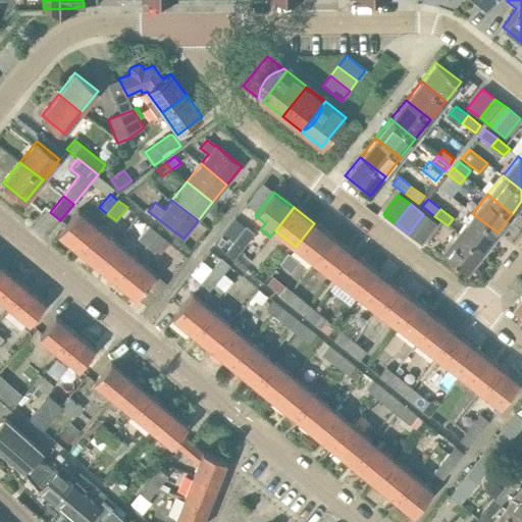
[(77,249),(97,225),(77,210),(58,232),(77,249)]
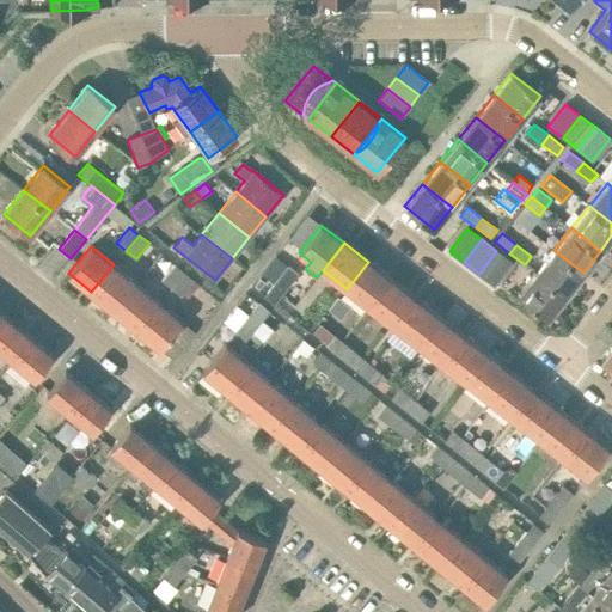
[(565,295),(583,273),(554,250),(537,273),(565,295)]
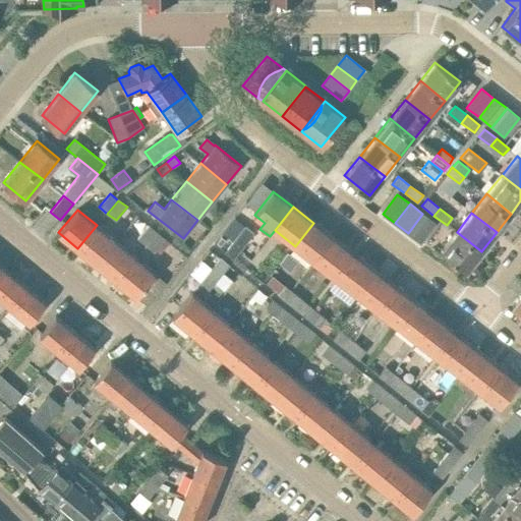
[(422,214),(408,233),(420,242),(435,223),(422,214)]
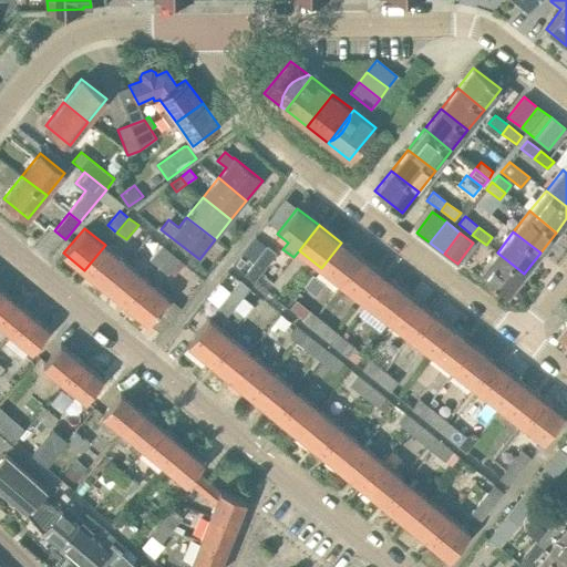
[(248,255),(255,260),(265,267),(276,254),(267,246),(265,247),(258,243),(248,255)]
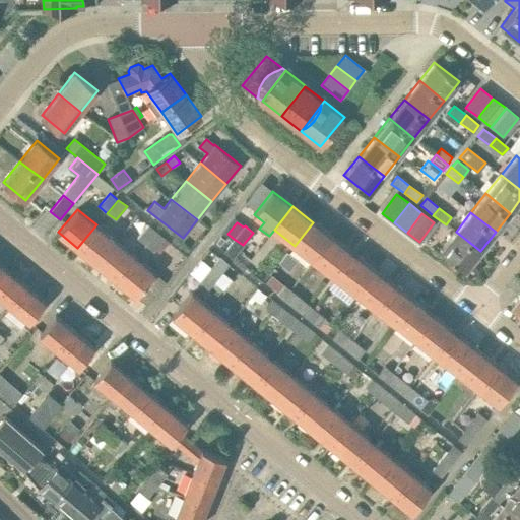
[(315,262),(333,238),(313,222),(295,246),(315,262)]
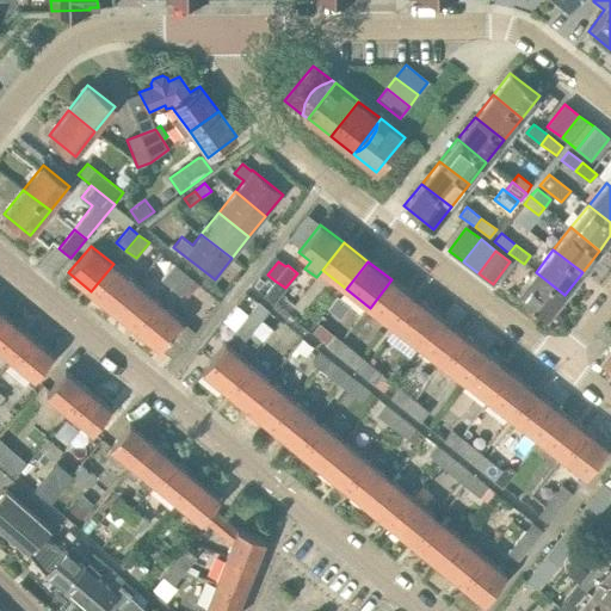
[(113,310),(136,283),(113,264),(91,291),(113,310)]
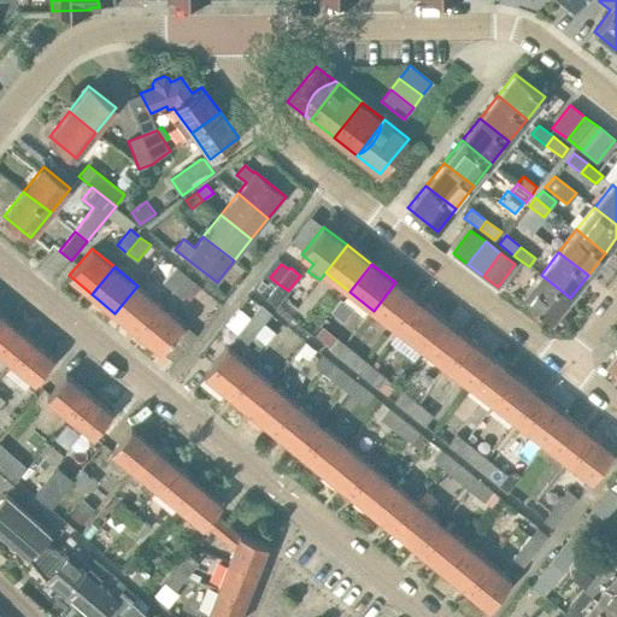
[(172,291),(186,275),(176,266),(163,282),(172,291)]
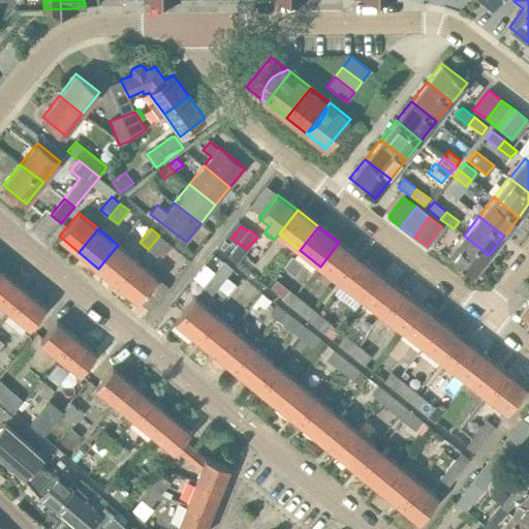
[(159,236),(148,249),(156,256),(159,253),(162,256),(172,246),(159,236)]
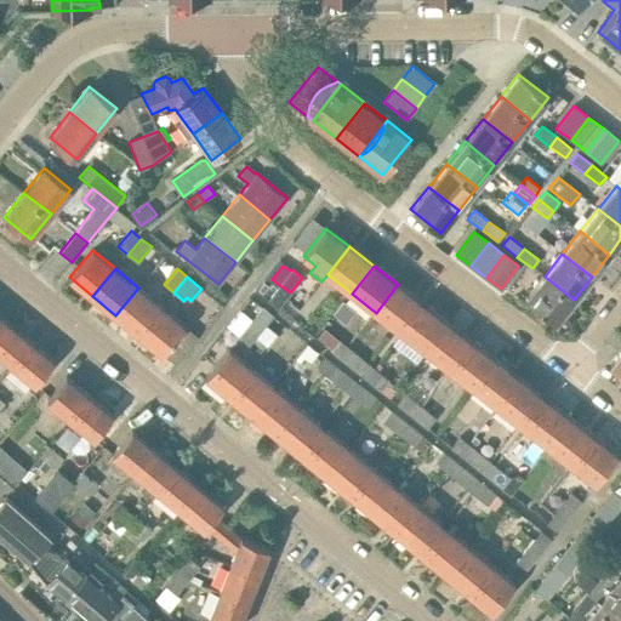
[(556,323),(574,300),(545,277),(527,300),(556,323)]
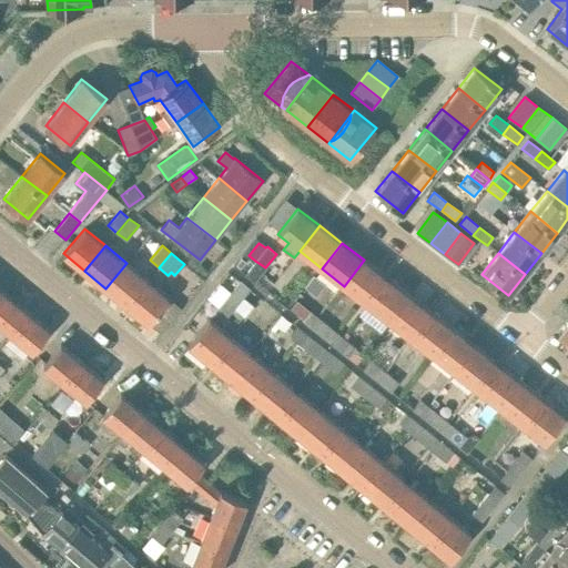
[(366,303),(386,277),(364,260),(344,286),(366,303)]
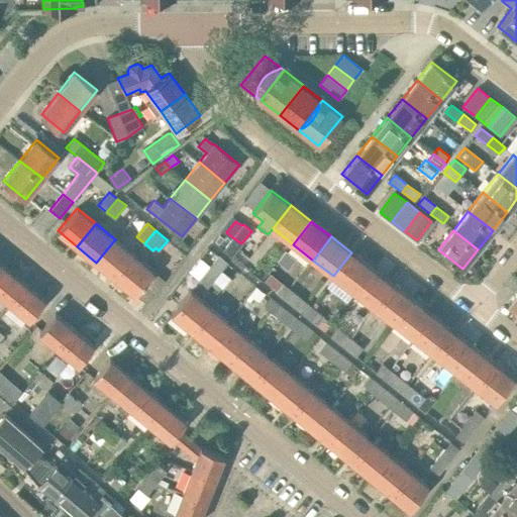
[(231,256),(241,243),(232,237),(222,250),(231,256)]
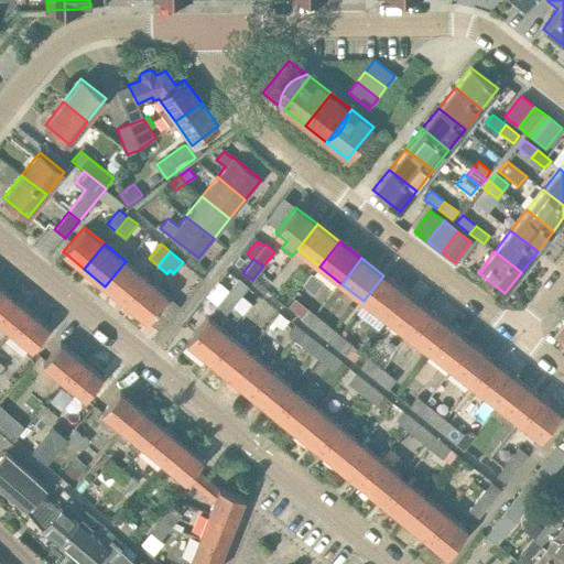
[(126,304),(147,278),(126,261),(105,286),(126,304)]
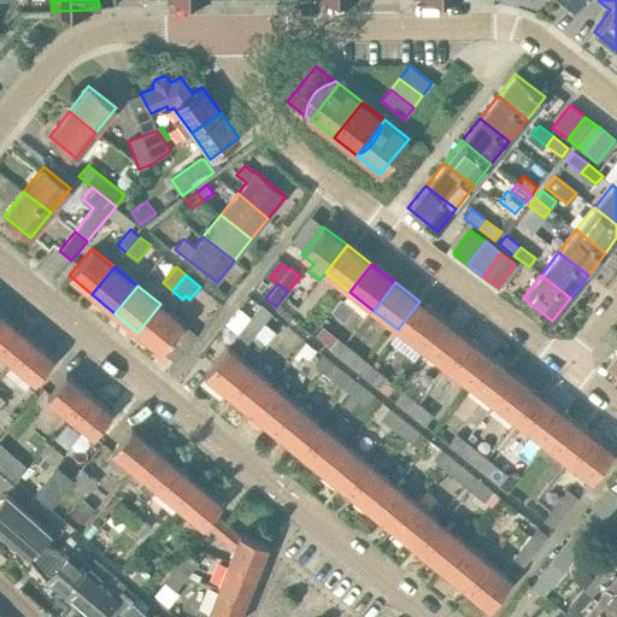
[(422,348),(444,319),(419,301),(398,329),(422,348)]
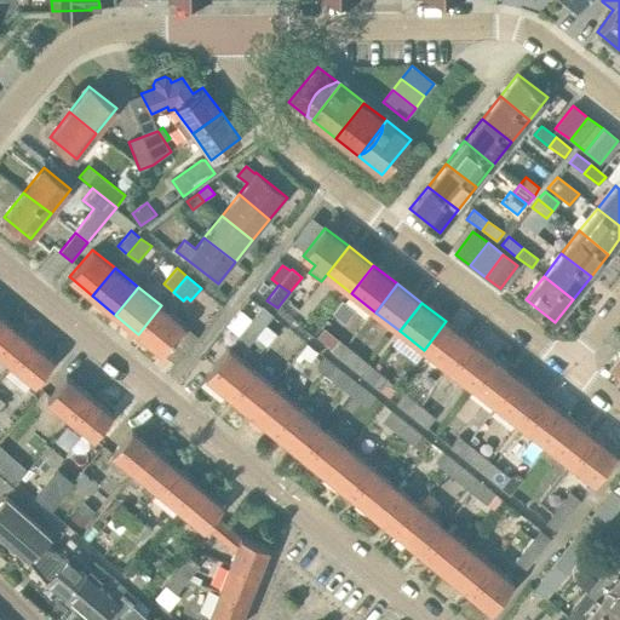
[(161,305),(138,334),(161,352),(184,325),(161,305)]
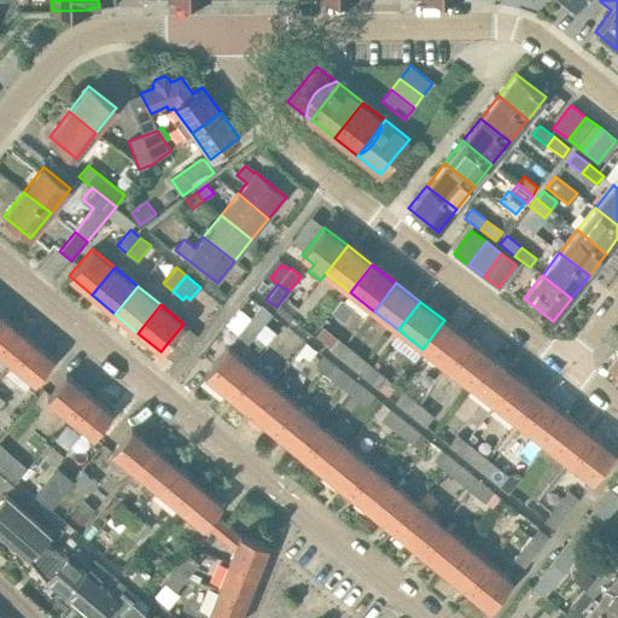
[(249,321),(269,338),(274,333),(264,324),(272,314),(261,305),(250,319),(249,321)]
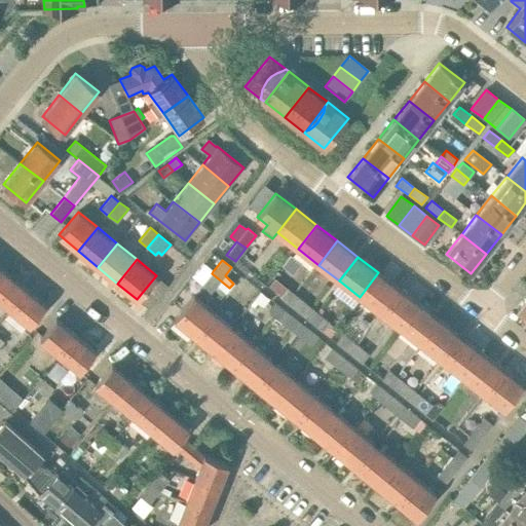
[(202,262),(192,276),(202,285),(212,273),(213,271),(202,262)]
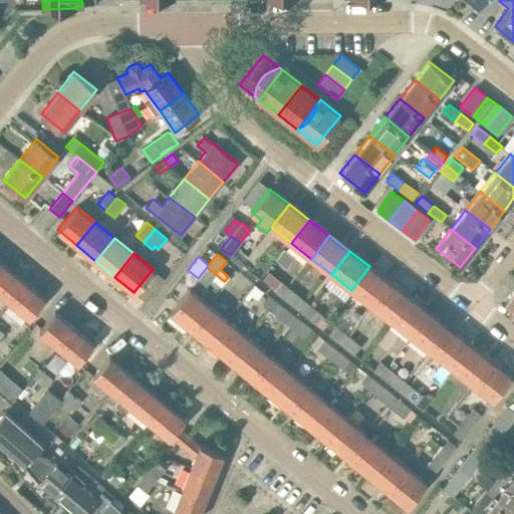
[(371,305),(391,282),(369,266),(351,290),(371,305)]
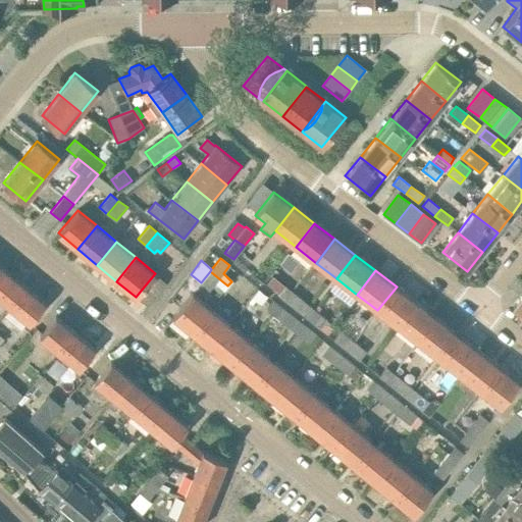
[(0,298),(10,307),(25,288),(6,271),(0,279),(0,298)]
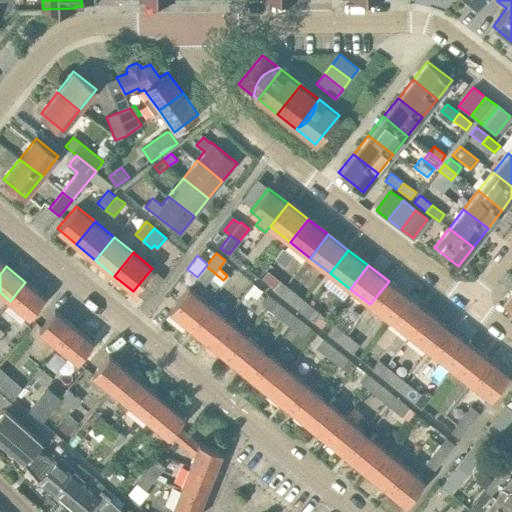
[(219,285),(223,280),(206,266),(197,277),(195,279),(204,286),(211,278),(219,285)]
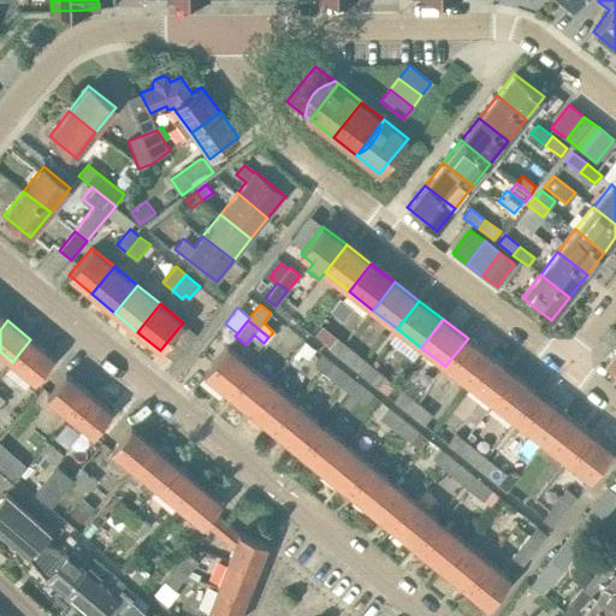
[(323,326),(314,336),(329,348),(336,338),(323,326)]
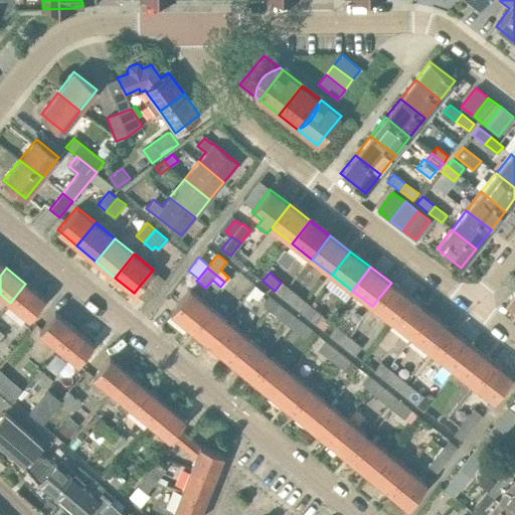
[(288,303),(295,293),(281,283),(275,291),(274,292),(288,303)]
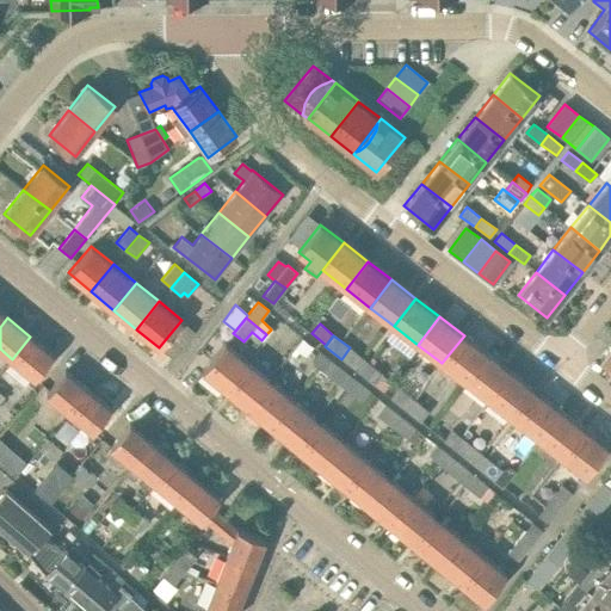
[(466,382),(488,353),(464,335),(442,363),(466,382)]
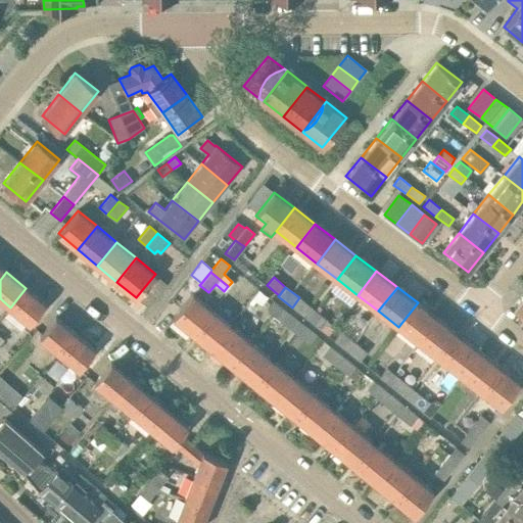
[(26,288),(10,307),(30,323),(45,303),(26,288)]
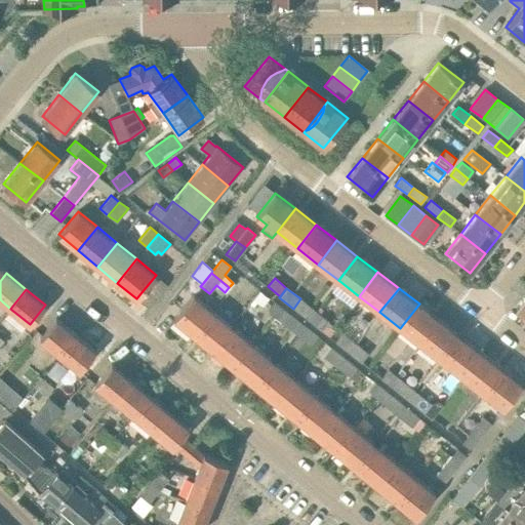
[(263,307),(270,298),(260,291),(253,299),(263,307)]
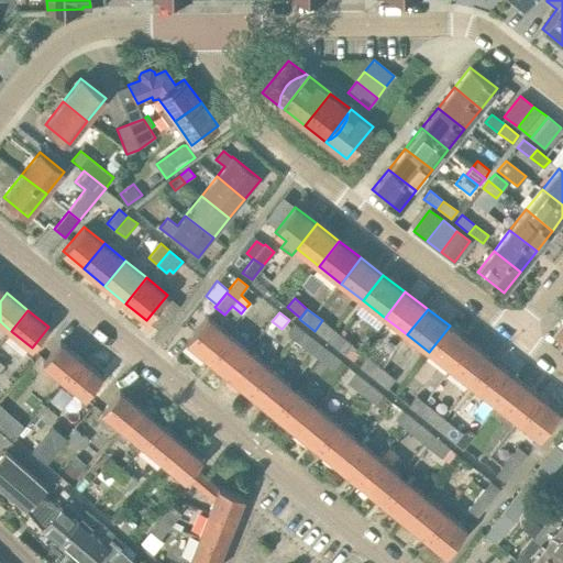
[(208,360),(229,334),(207,317),(186,341),(208,360)]
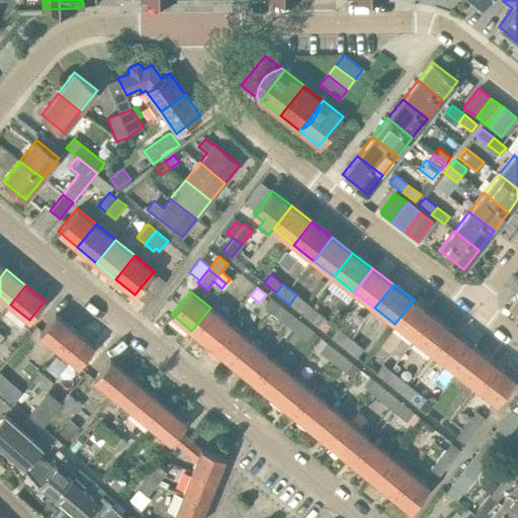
[(517,312),(517,292),(509,305),(517,312)]
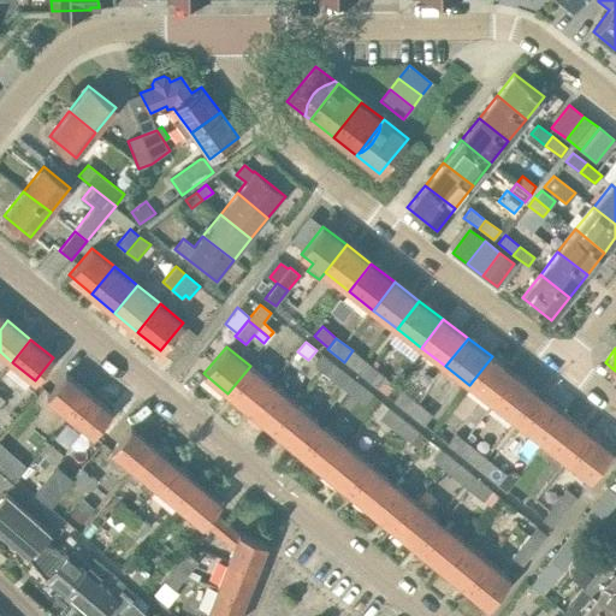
[(361,375),(369,363),(353,350),(344,362),(361,375)]
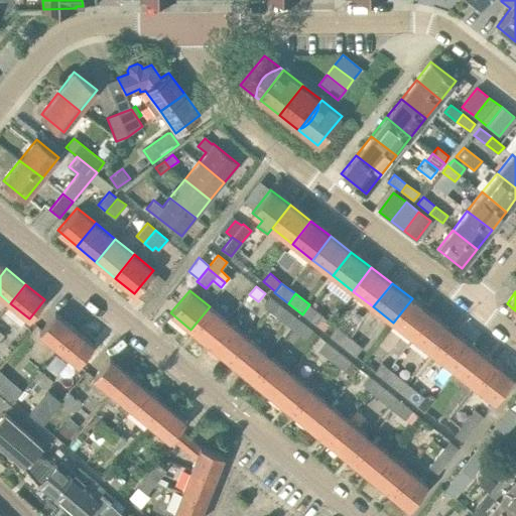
[(277,317),(284,308),(270,297),(263,306),(277,317)]
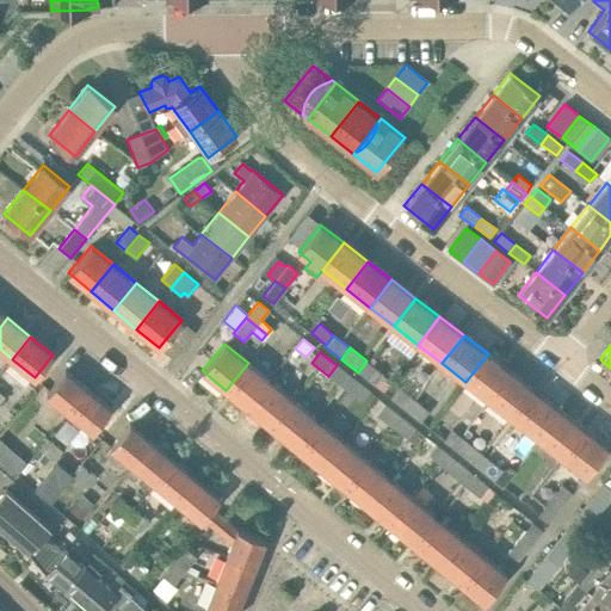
[(491,400),(512,372),(488,353),(466,382),(491,400)]
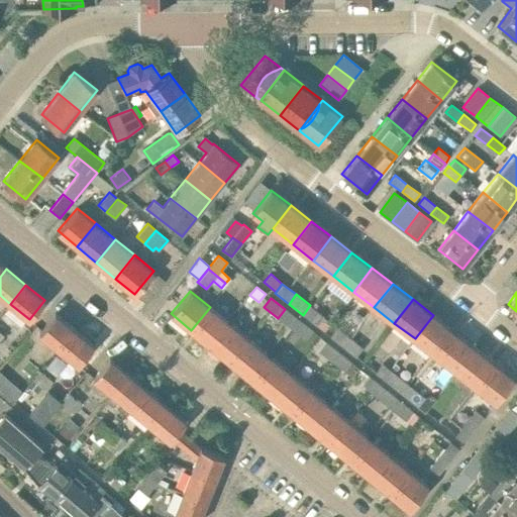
[(310,305),(303,315),(316,325),(324,316),(310,305)]
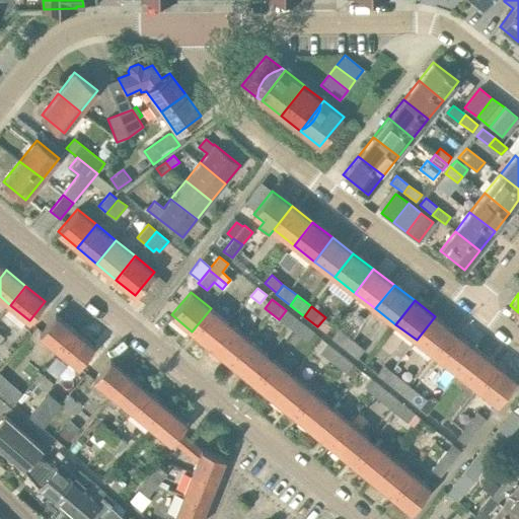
[(212,348),(230,324),(211,308),(192,331),(212,348)]
